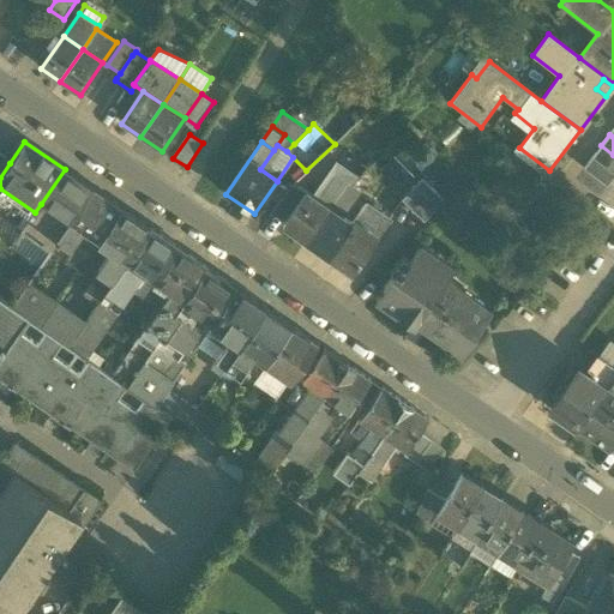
[(613,155),(601,145),(593,157),(613,173),(613,155)]
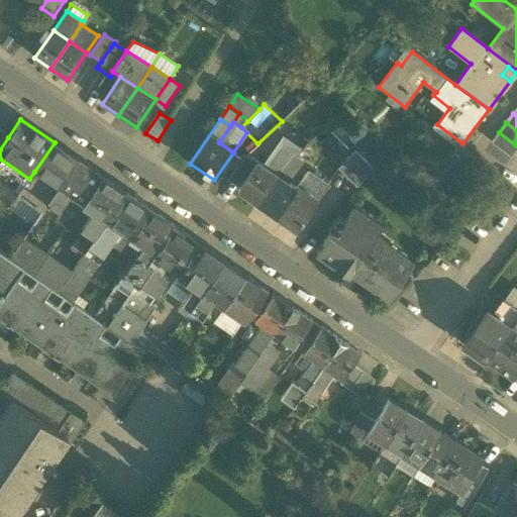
[(459,148),(462,143),(437,124),(433,128),(459,148)]
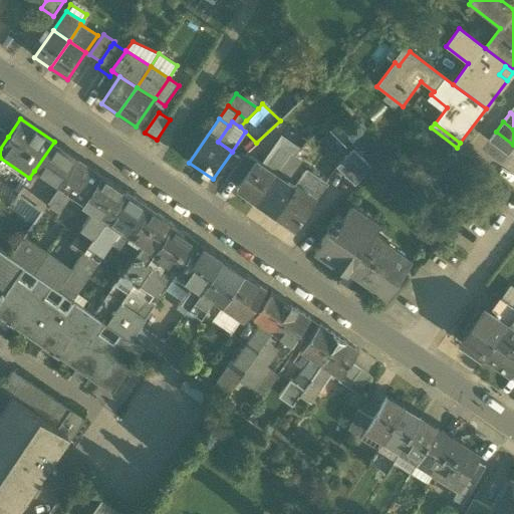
[(0,149),(8,137),(0,131),(0,149)]
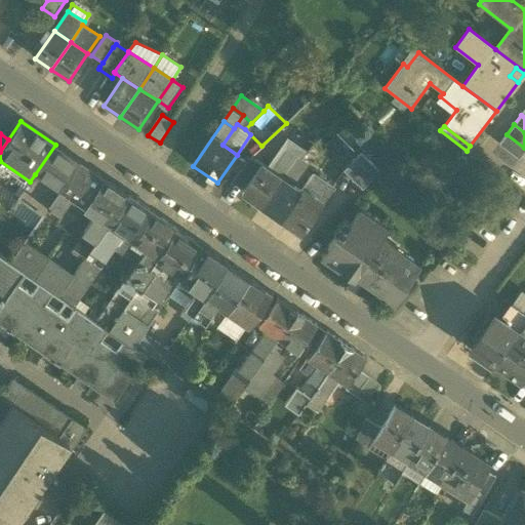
[(519,159),(524,150),(524,148),(507,134),(499,145),(519,159)]
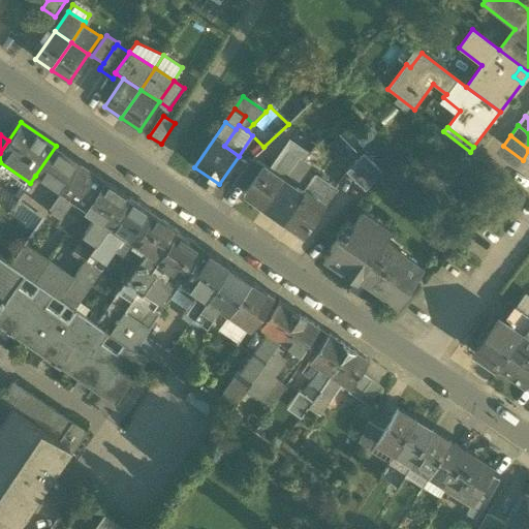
[(304,158),(305,158),(311,152),(289,136),(283,145),(289,149),(292,151),(300,155),(304,158)]
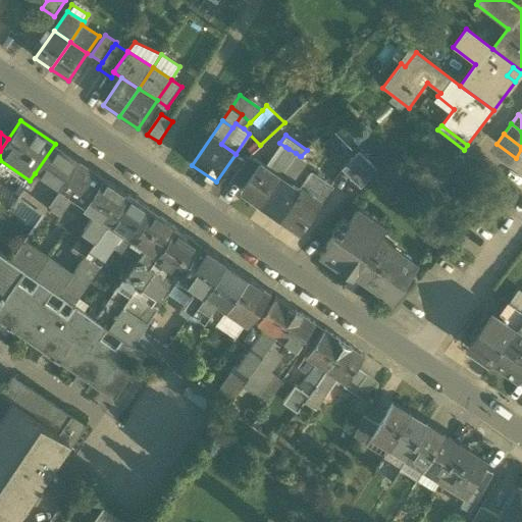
[(285,147),(279,143),(264,165),(272,170),(276,164),(274,162),(285,147)]
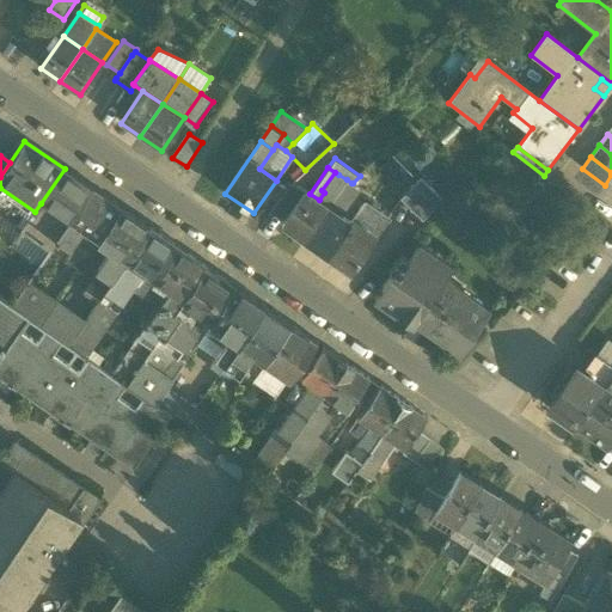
[(65,169),(41,203),(69,222),(93,189),(65,169)]
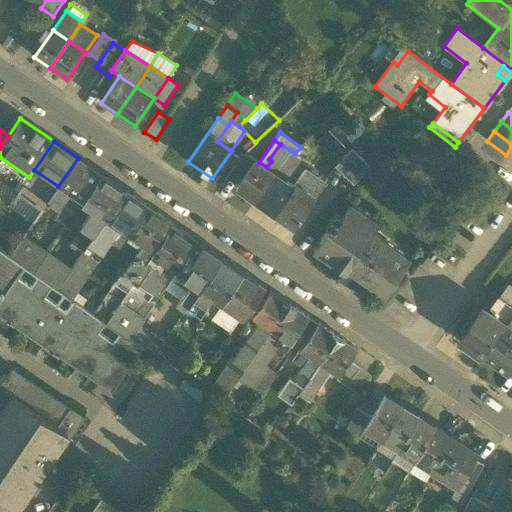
[(283,146),(280,144),(269,159),(271,161),(267,167),(259,162),(255,160),(239,184),(236,188),(255,201),(290,150),(283,146)]
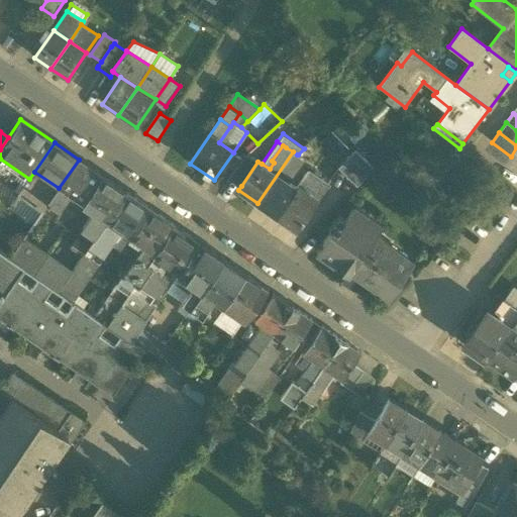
[(337,169),(356,187),(374,170),(353,150),(337,169)]
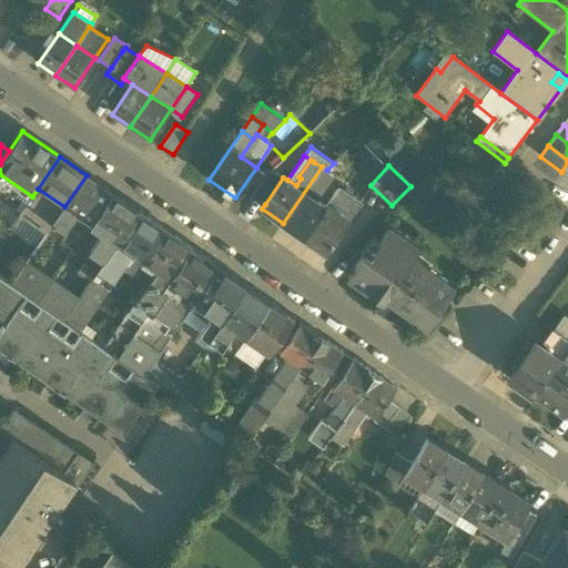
[(326,170),(322,166),(283,223),(304,239),(325,209),(313,200),(320,190),(322,192),(332,178),(330,175),(331,172),(327,170),(326,170)]
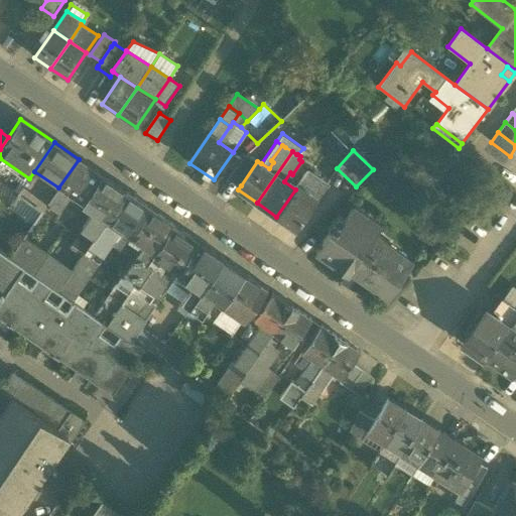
[(229,177),(241,185),(257,161),(246,154),(229,177)]
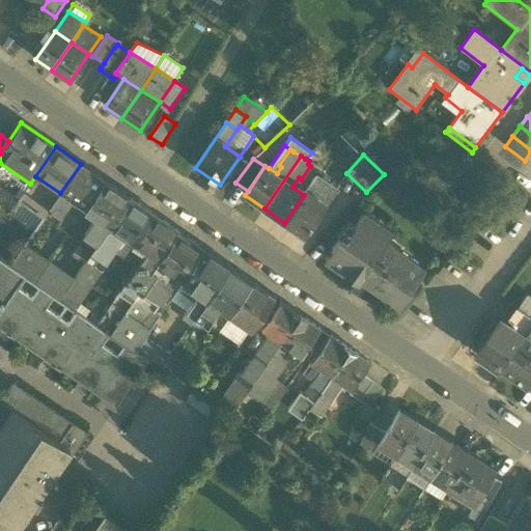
[(81,164),(60,193),(72,200),(81,207),(101,178),(81,164)]
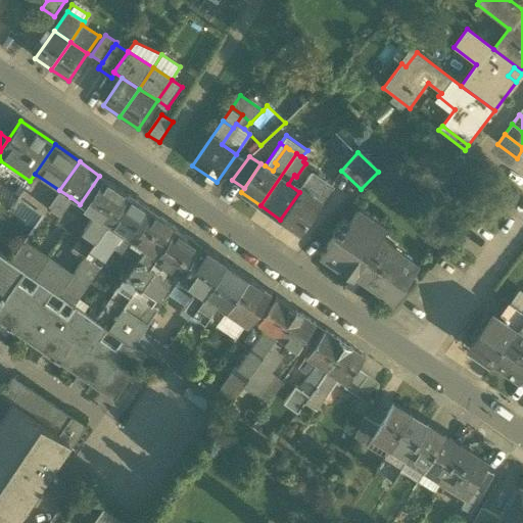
[(302,187),(322,201),(333,185),(314,172),(302,187)]
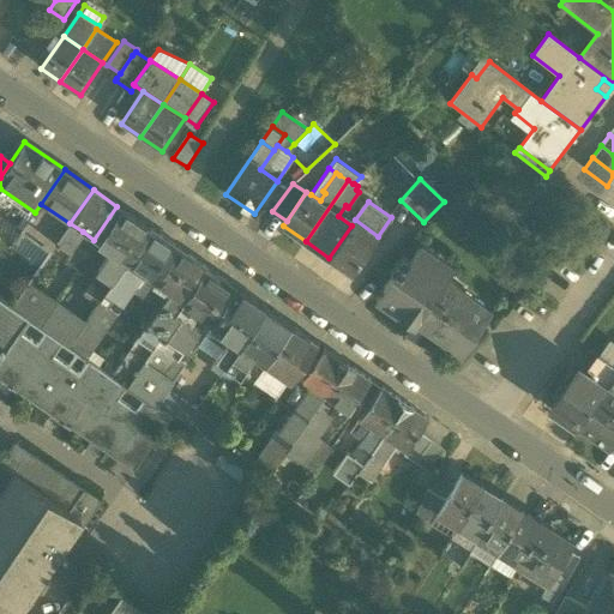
[(55,245),(70,223),(41,204),(35,212),(22,233),(37,244),(36,244),(42,247),(50,252),(55,245)]
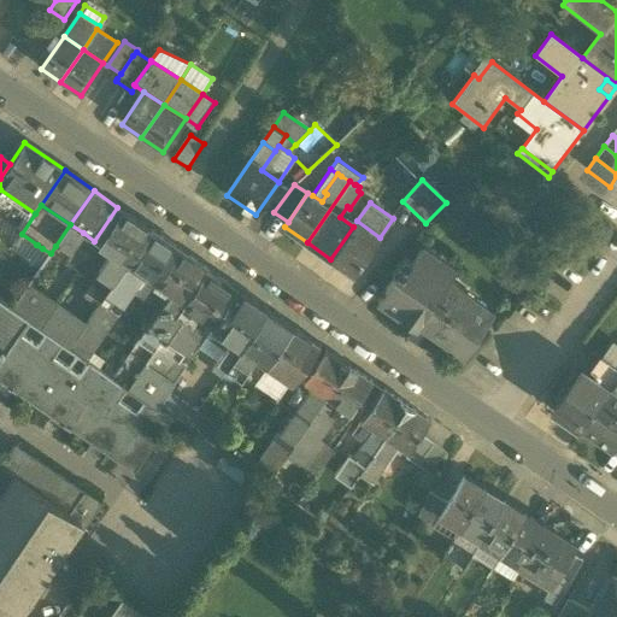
[(128,215),(117,207),(94,241),(105,247),(128,215)]
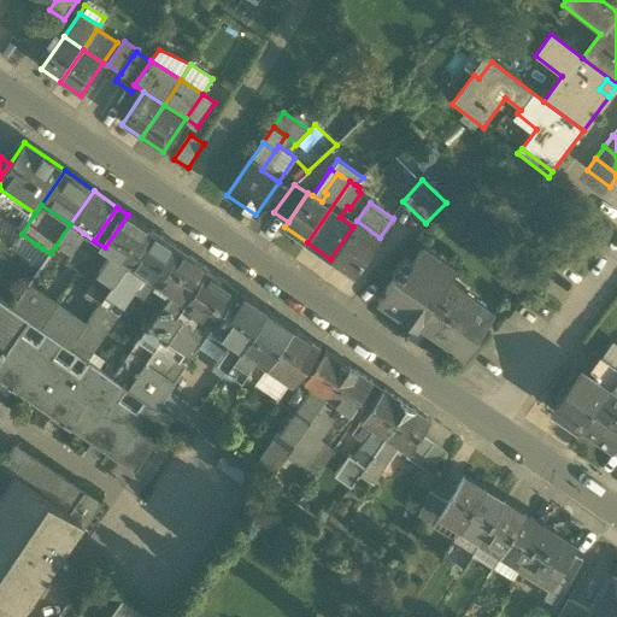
[(151,230),(128,215),(105,247),(115,254),(128,264),(151,230)]
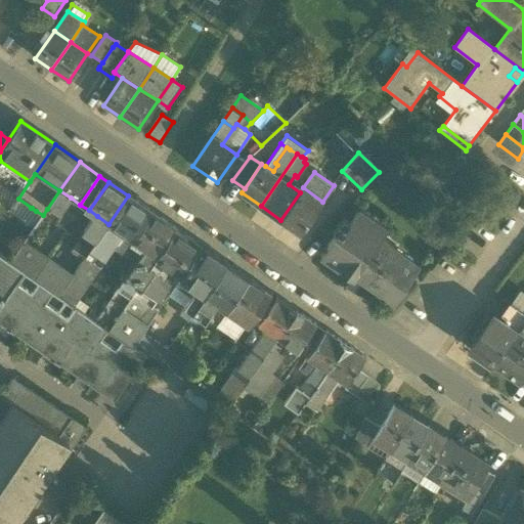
[(303,187),(300,192),(280,220),(301,234),(322,202),(303,187)]
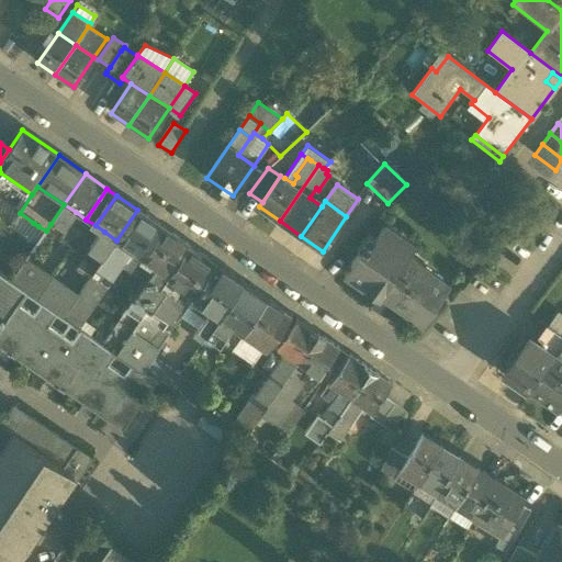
[(63,232),(76,212),(64,204),(51,224),(63,232)]
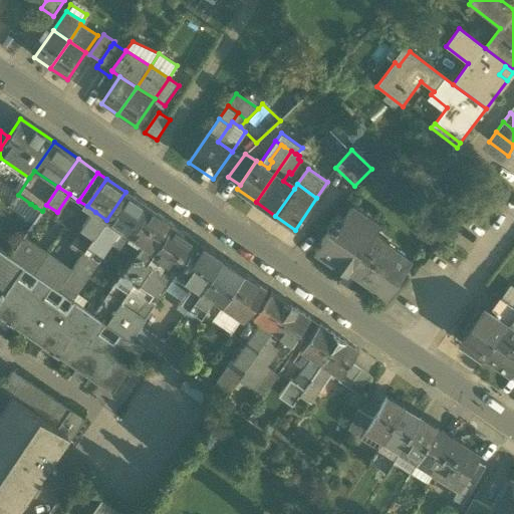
[(125,192),(106,220),(119,229),(131,236),(150,208),(125,192)]
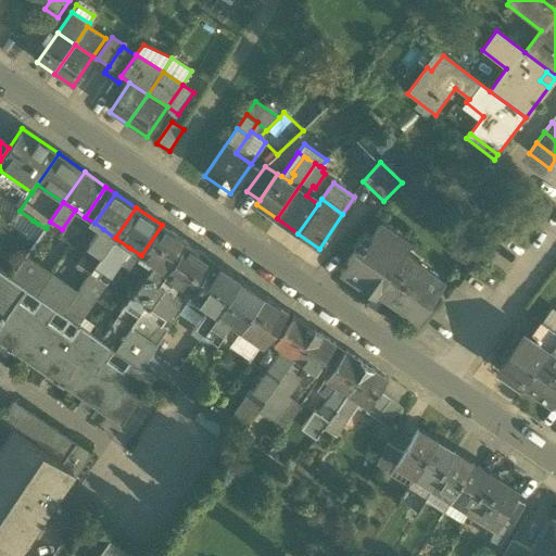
[(34,220),(20,211),(10,224),(35,242),(46,228),(38,224),(33,220),(34,220)]
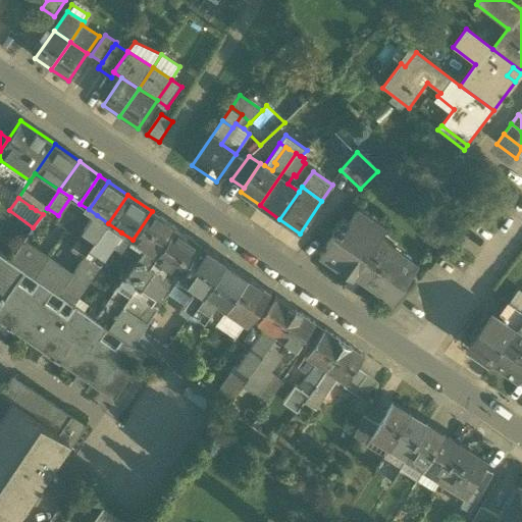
[(352,276),(353,276),(352,275),(377,239),(384,228),(357,210),(345,228),(345,229),(340,237),(334,232),(319,253),(338,266),(338,267),(352,276)]
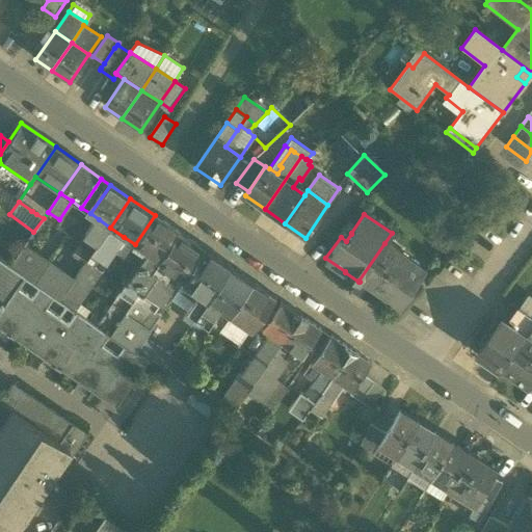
[(159,218),(155,215),(135,244),(139,247),(159,218)]
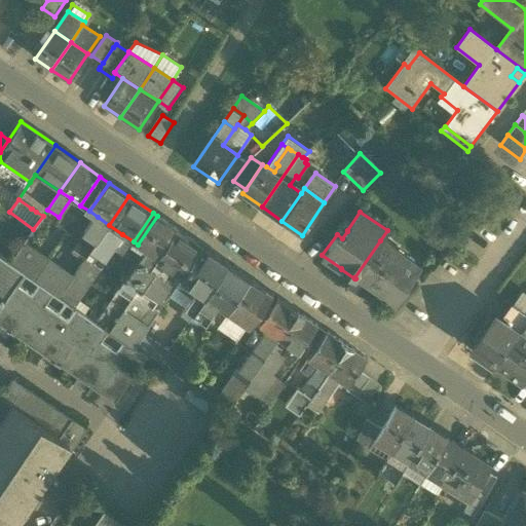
[(177,229),(157,216),(138,245),(145,250),(158,258),(177,229)]
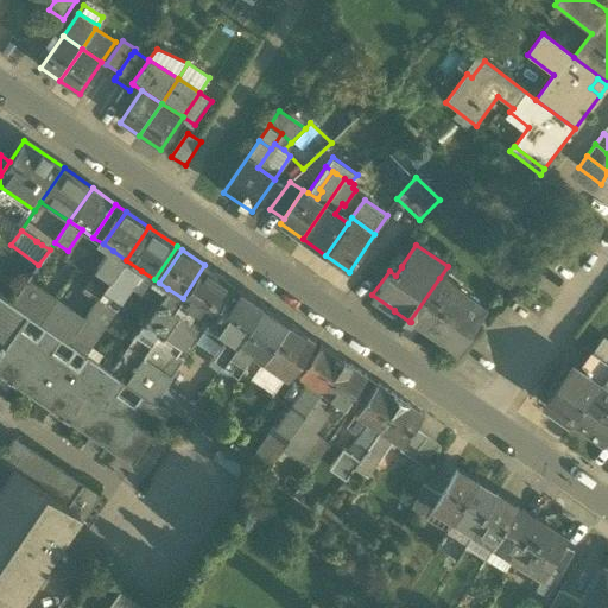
[(99,299),(126,260),(113,251),(86,291),(99,299)]
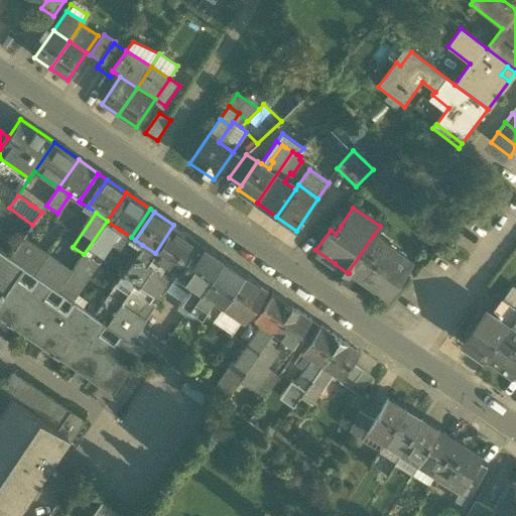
[(111,245),(120,230),(107,221),(84,254),(73,270),(58,290),(75,301),(92,276),(91,275),(99,265),(98,264),(110,247),(111,245)]
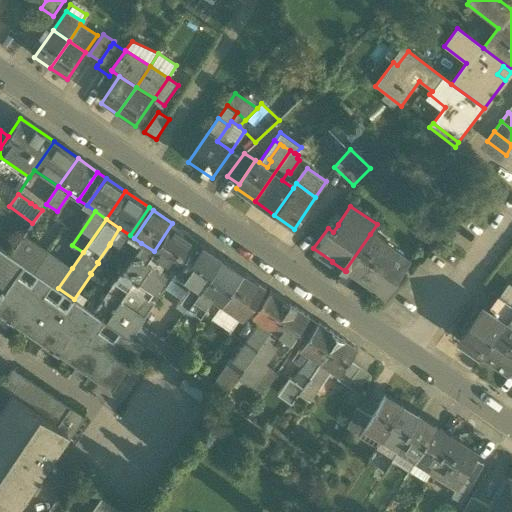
[(172,223),(154,251),(164,258),(173,265),(192,237),(172,223)]
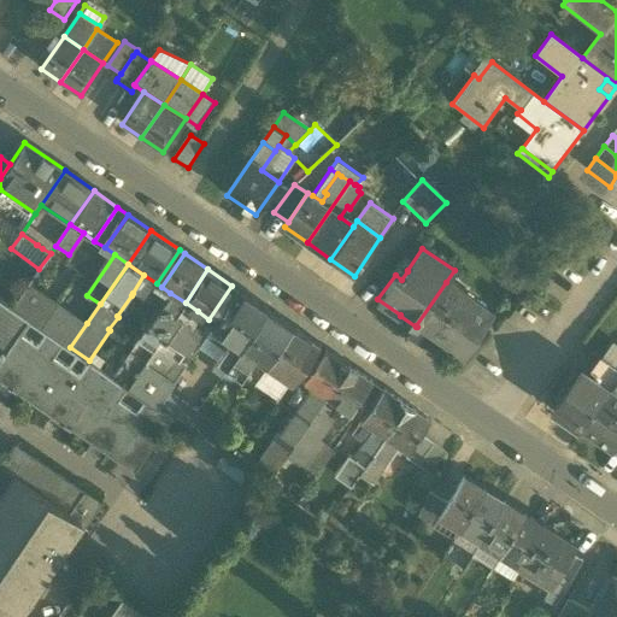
[(144,300),(157,283),(144,275),(133,293),(144,300)]
